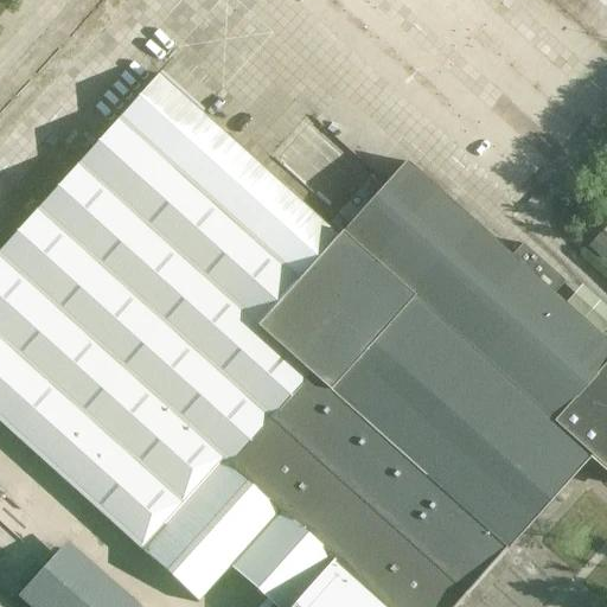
[(339,237),(338,236),(158,74),(0,248),(0,425),(198,602),(279,512),(177,419),(339,237)]
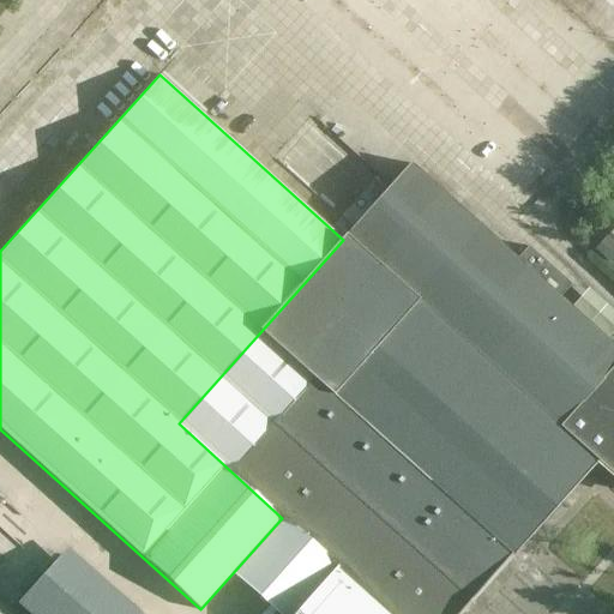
[(456,613),(591,463),(587,459),(590,456),(559,426),(613,365),(613,345),(410,163),(342,239),(343,240),(179,423),(390,613),(456,613)]
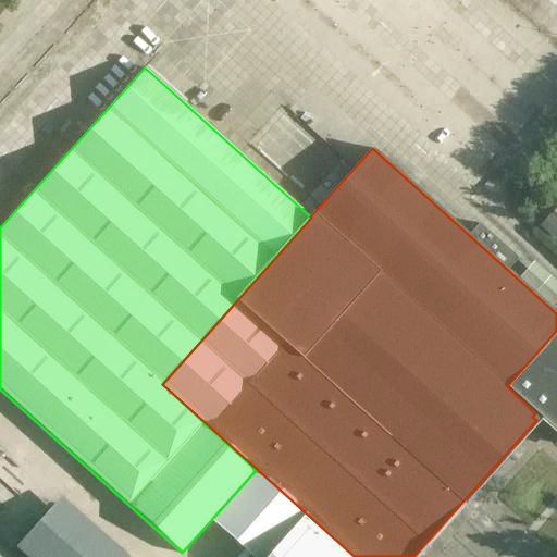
[(556,238),(556,236),(556,221),(549,214),(548,214),(539,224),(556,238)]
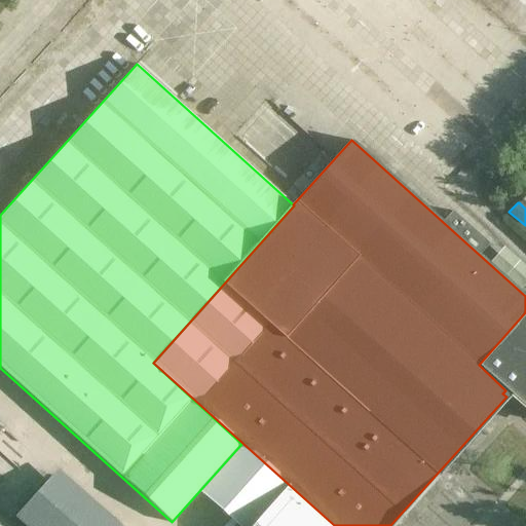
[(525,312),(479,365),(505,390),(525,408),(525,312)]
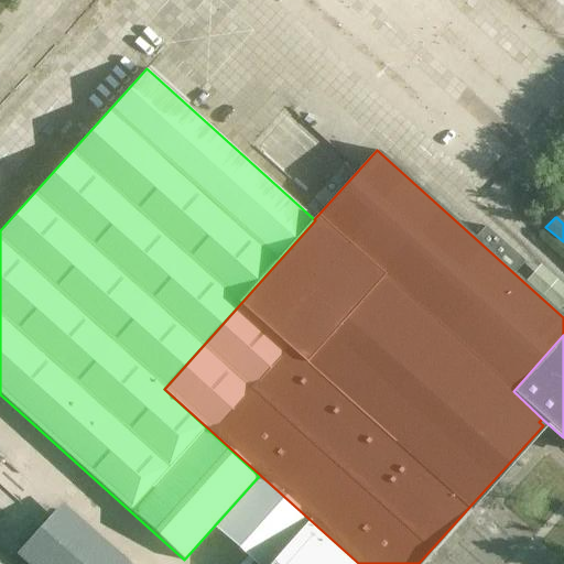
[(17,553),(28,563),(109,563),(53,512),(17,553)]
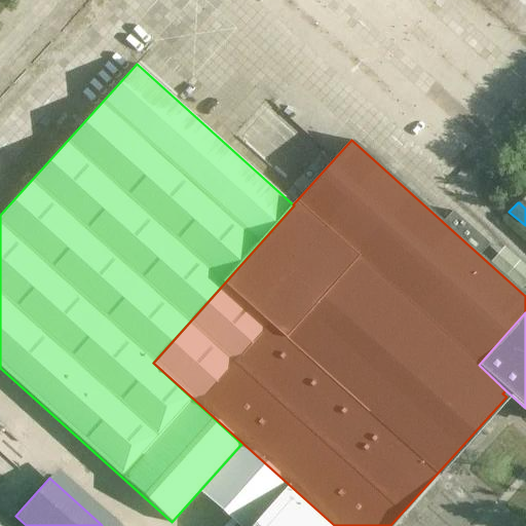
[(334,525),(304,499),(289,485),(252,525),(334,525)]
